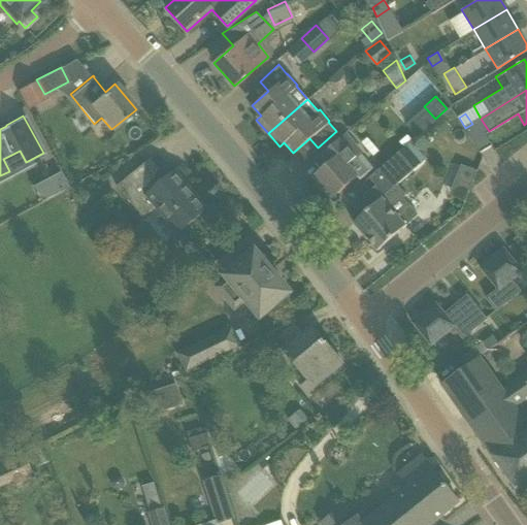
[(359,177),(372,166),(360,153),(361,152),(344,132),(322,152),(330,162),(314,176),(331,197),(357,175),(359,177)]
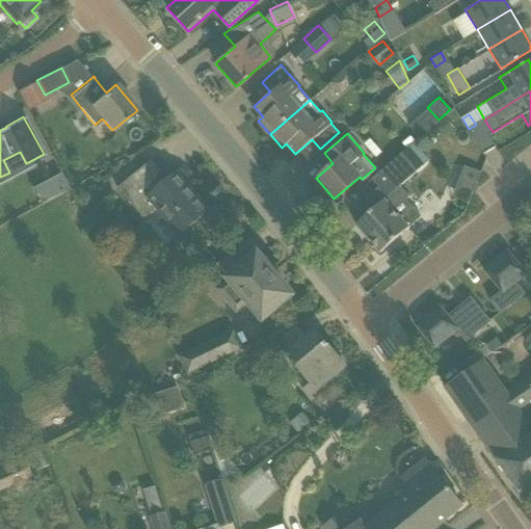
[(379,250),(395,237),(420,216),(404,199),(408,195),(399,185),(416,170),(401,153),(371,178),(387,195),(355,222),(379,250)]
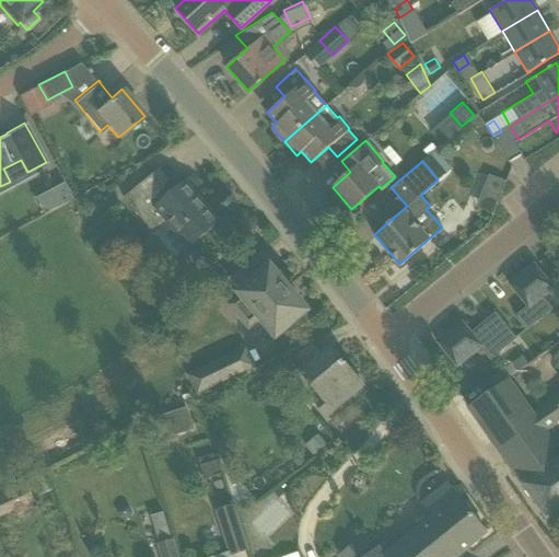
[(189,245),(218,221),(184,181),(169,194),(152,173),(125,196),(151,229),(166,217),(189,245)]
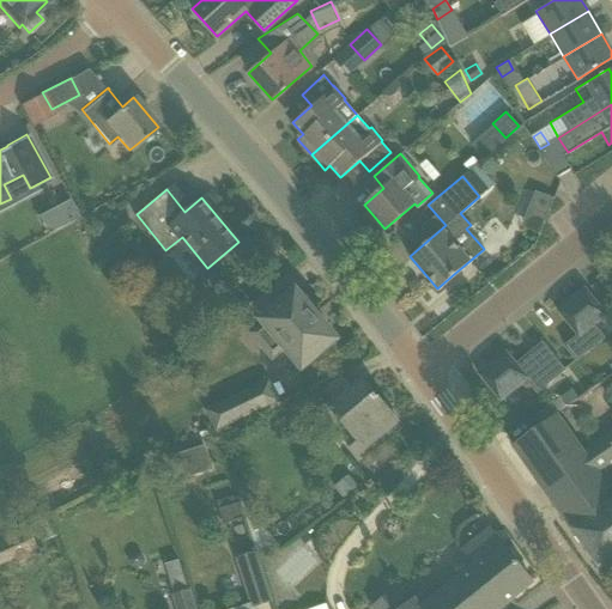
[(527,207),(545,214),(552,196),(534,189),(527,207)]
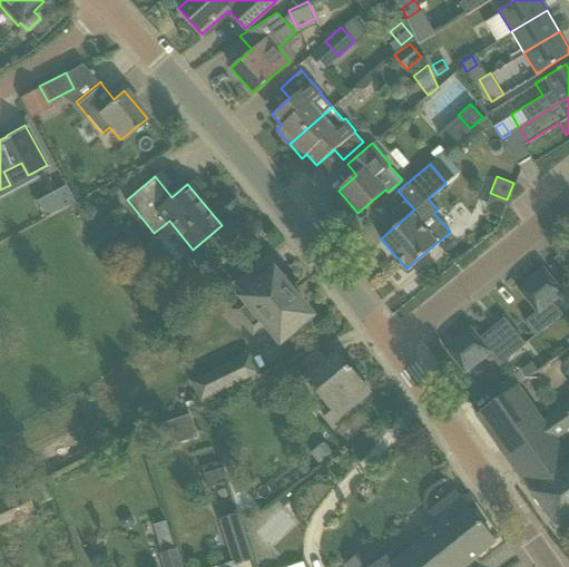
[(49,192),(58,208),(72,201),(64,184),(49,192)]
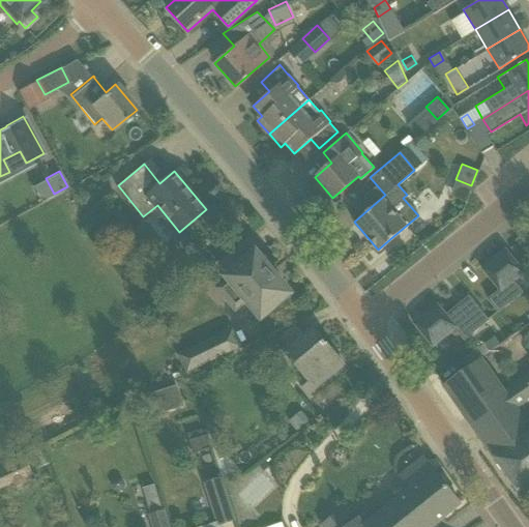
[(189,255),(192,255),(193,255),(194,254),(195,253),(196,253),(197,251),(197,250),(198,249),(197,246),(197,245),(196,244),(195,243),(194,242),(193,242),(192,242),(189,242),(188,242),(187,243),(186,244),(185,245),(185,246),(185,249),(185,250),(185,251),(186,253),(187,253),(188,254),(189,255)]
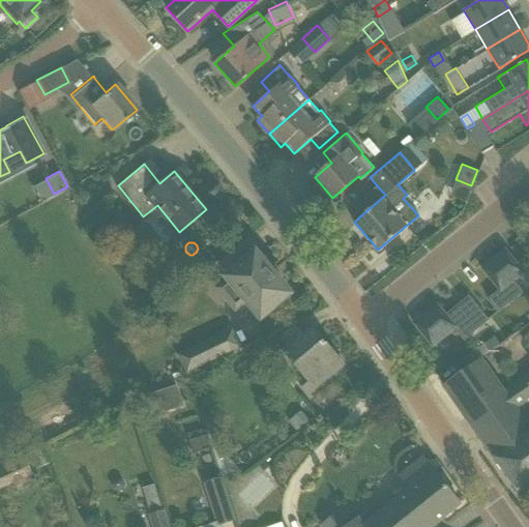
[(511,281),(523,271),(505,247),(480,267),(499,290),(488,299),(497,310),(521,291),(511,281)]
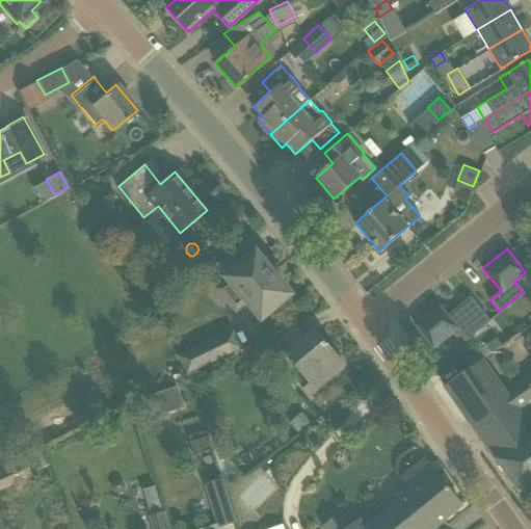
[(271,270),(256,253),(214,286),(229,303),(233,300),(238,308),(246,300),(261,317),(290,293),(279,279),(280,278),(272,269),(271,270)]
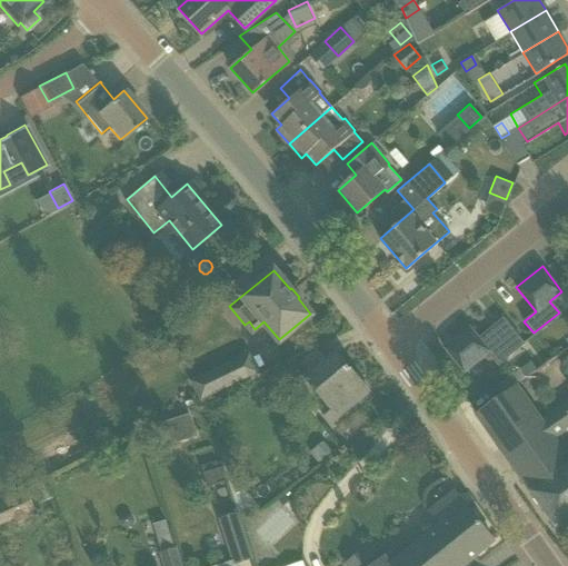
[(524,343),(502,316),(478,336),(477,337),(489,351),(488,353),(497,364),(524,343)]
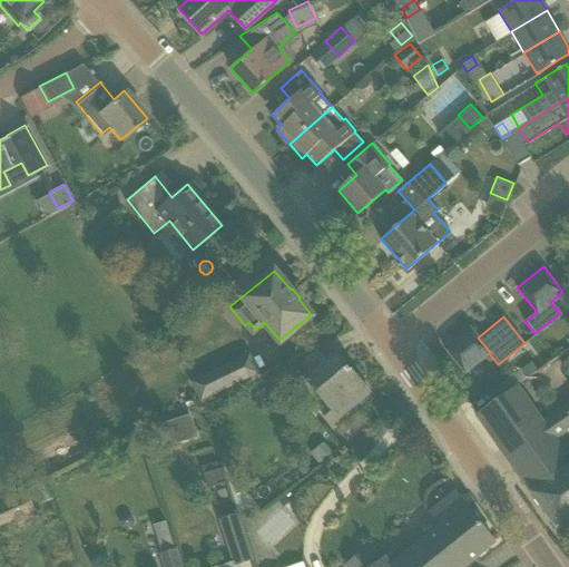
[(478,338),(479,336),(469,324),(442,345),(464,373),(489,353),(490,352),(478,338)]
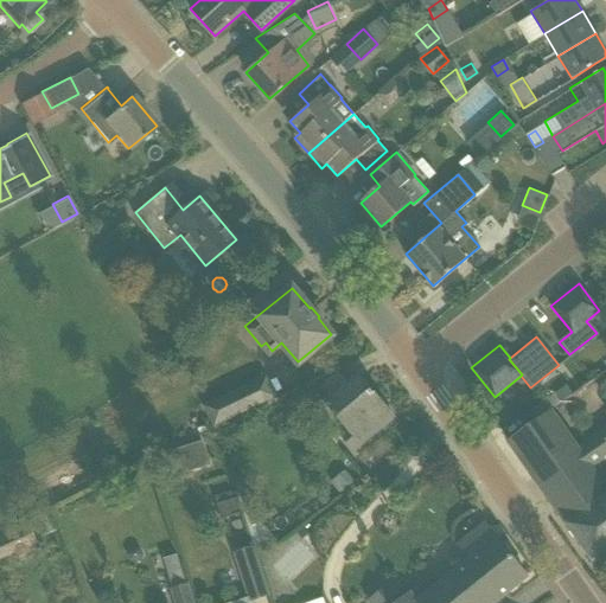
[(353,448),(393,415),(391,414),(389,416),(380,405),(382,403),(382,402),(380,403),(371,393),(374,392),(358,373),(348,383),(336,370),(314,389),(349,430),(343,435),(353,448)]
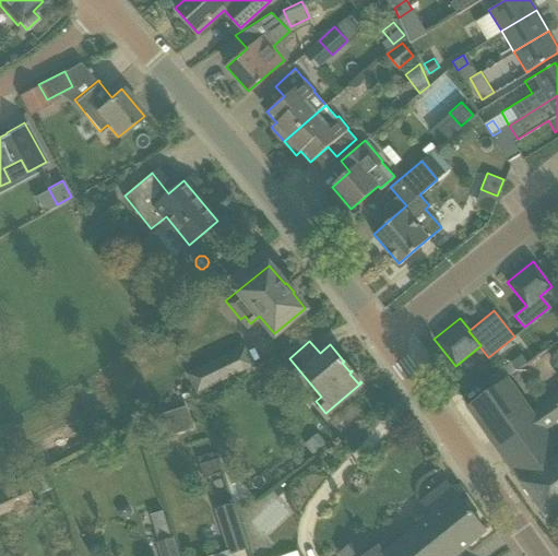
[(252,365),(242,347),(191,374),(200,392),(252,365)]
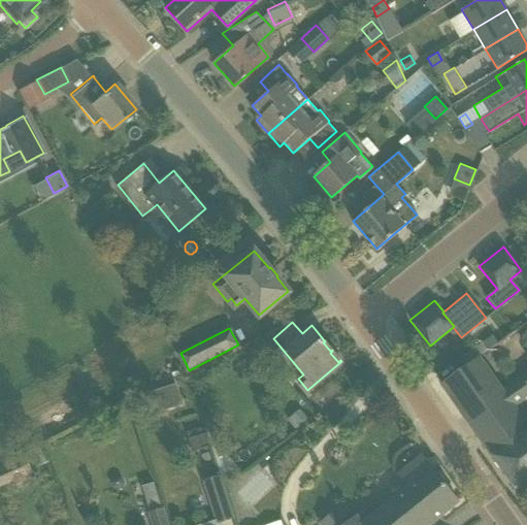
[(482,341),(488,349),(498,341),(492,334),(482,341)]
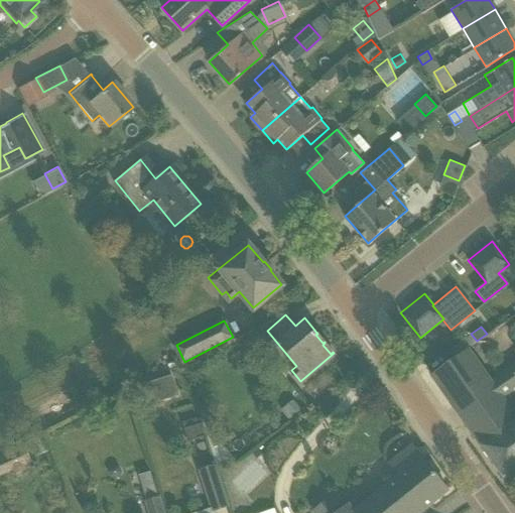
[(456,355),(467,347),(462,340),(451,348),(456,355)]
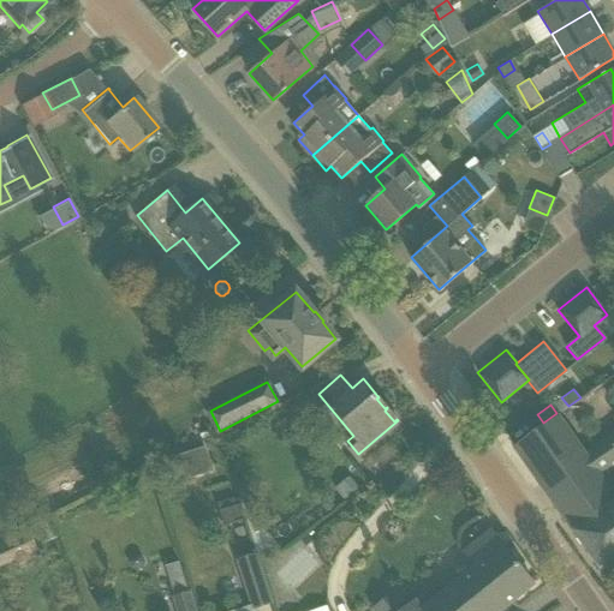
[(606,469),(613,463),(613,427),(582,449),(559,417),(516,447),(601,569),(613,559),(613,537),(609,529),(613,526),(613,519),(608,511),(602,516),(598,510),(596,511),(579,487),(606,468),(606,469)]
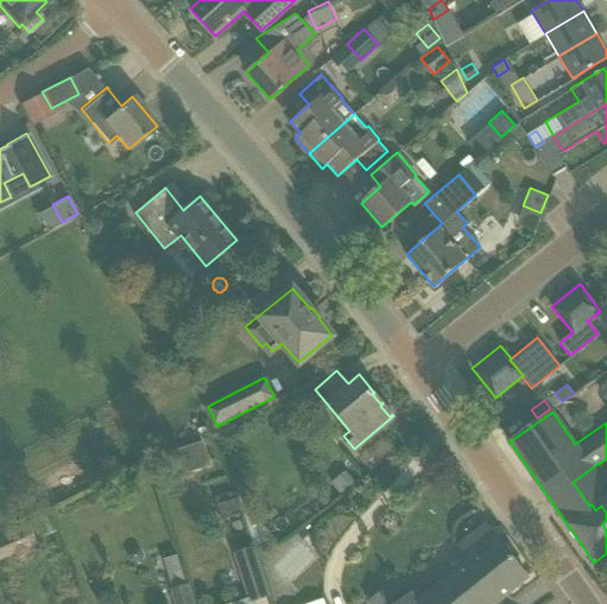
[(202,440),(169,451),(176,475),(209,464),(202,440)]
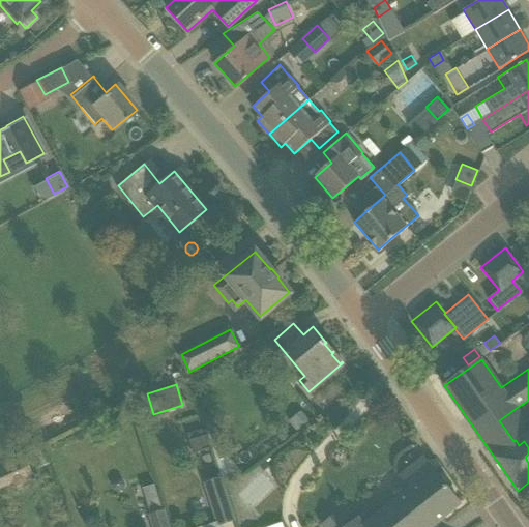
[(525,409),(522,405),(522,404),(499,420),(513,441),(516,440),(519,445),(524,441),(528,447),(528,454),(525,457),(528,463),(528,431),(517,414),(525,409)]
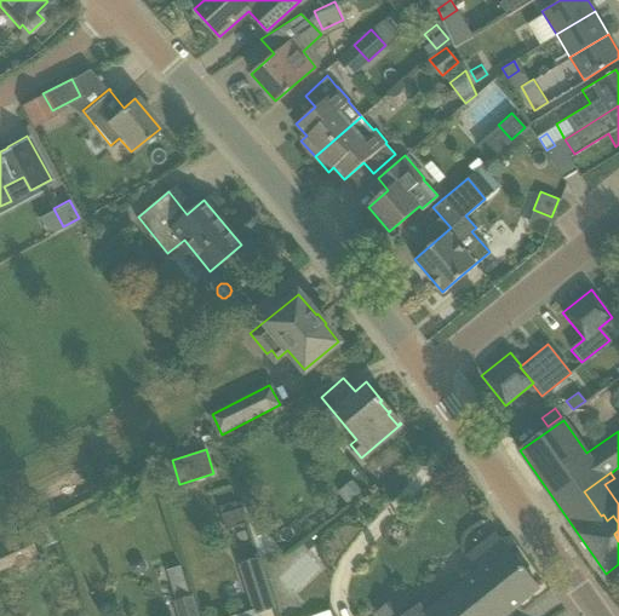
[(351,477),(337,490),(347,502),(361,489),(351,477)]
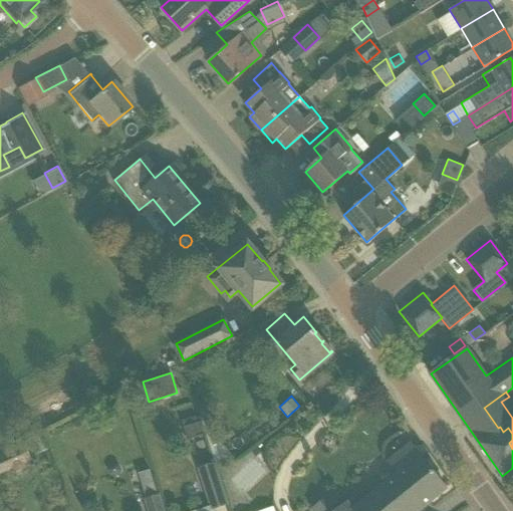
[(215,462),(233,457),(203,416),(200,417),(202,420),(206,432),(215,462)]
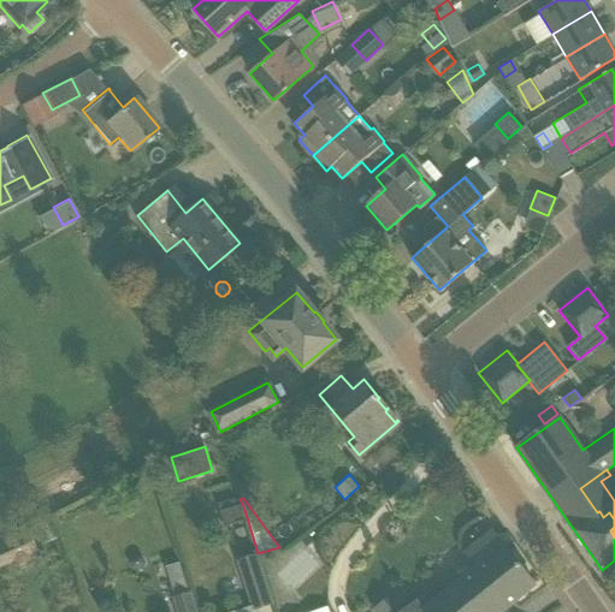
[(236,504),(222,509),(228,523),(247,517),(242,503),(236,504)]
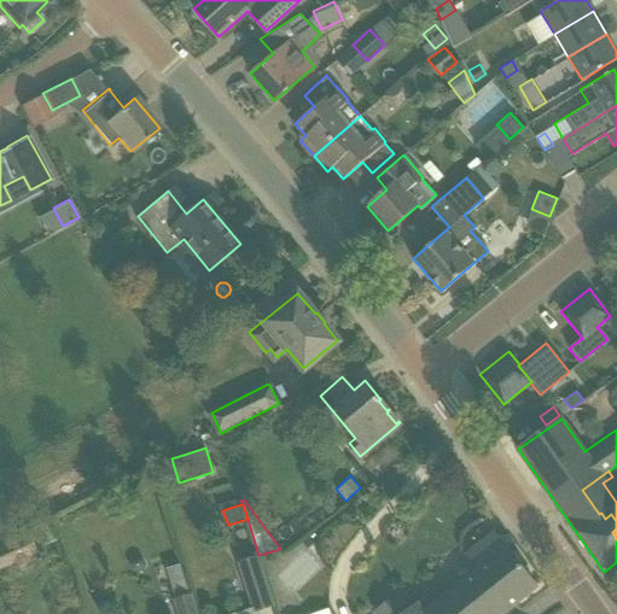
[(505,545),(493,531),(465,554),(477,567),(424,609),(417,600),(399,613),(501,613),(537,585),(505,545)]
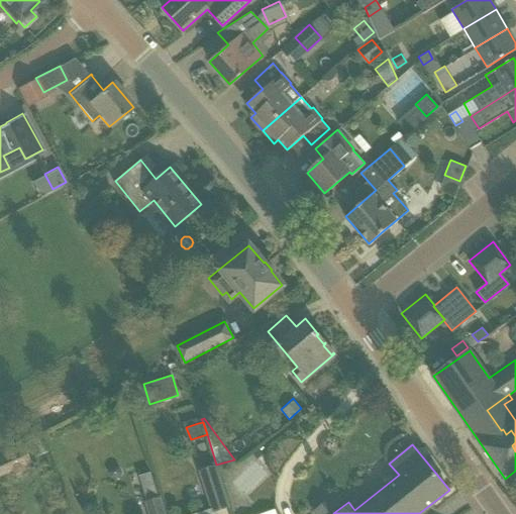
[(220,484),(214,465),(199,469),(205,489),(220,484)]
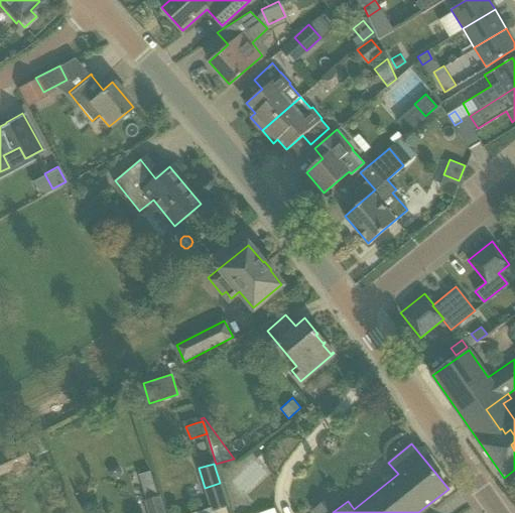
[(140,480),(151,477),(149,470),(138,474),(140,480)]
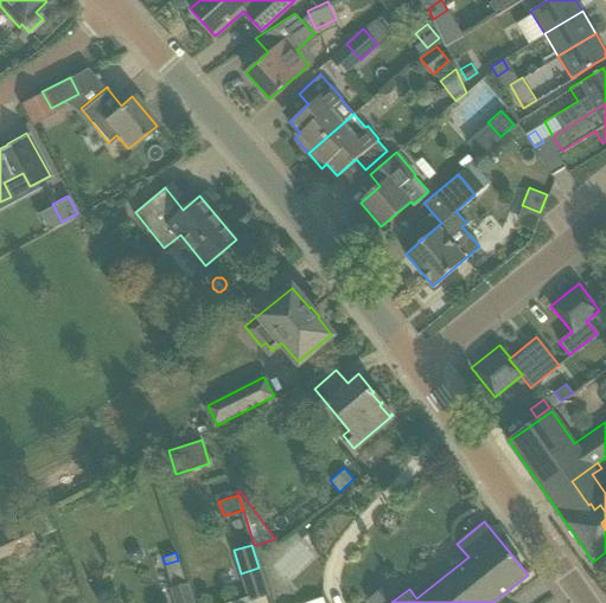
[(193,602),(187,583),(171,588),(176,602),(193,602)]
